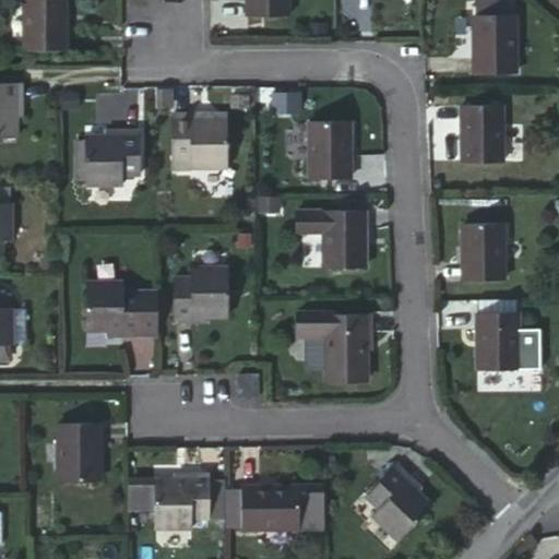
[(66,0),(24,0),(24,50),(66,49),(66,0)]
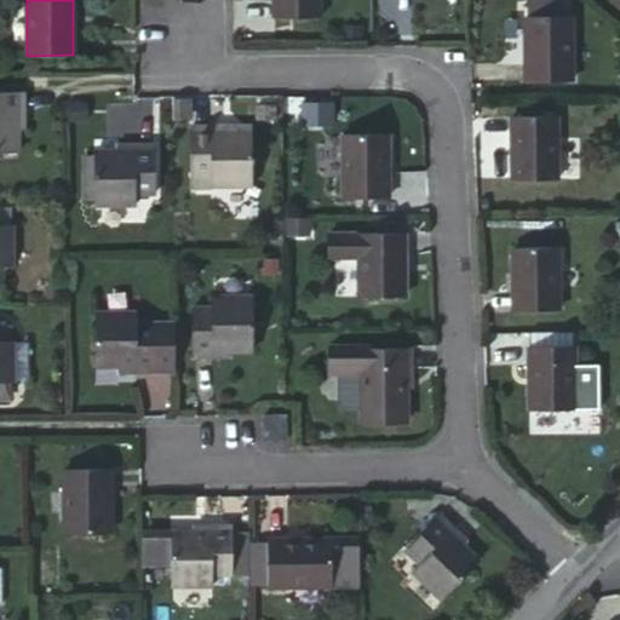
[(319,0),(271,0),(273,16),(320,16),(319,0)]
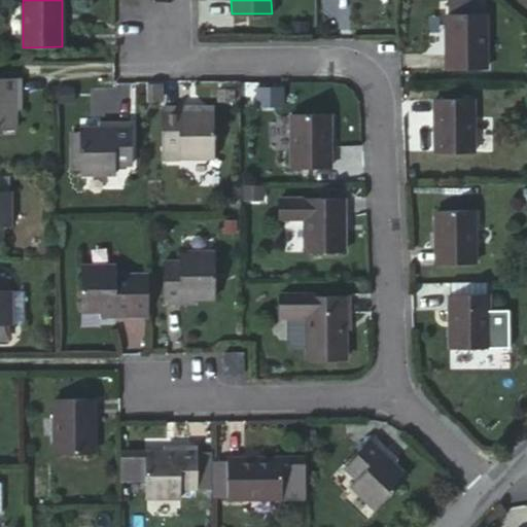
[(485,14),(447,14),(448,69),(486,69),(485,14)]
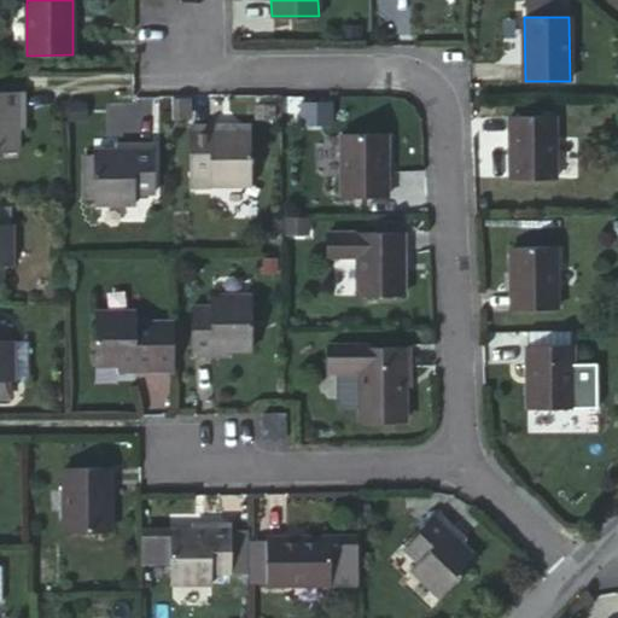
[(18,115),(25,116),(25,92),(0,92),(0,150),(18,151),(18,128),(18,115)]
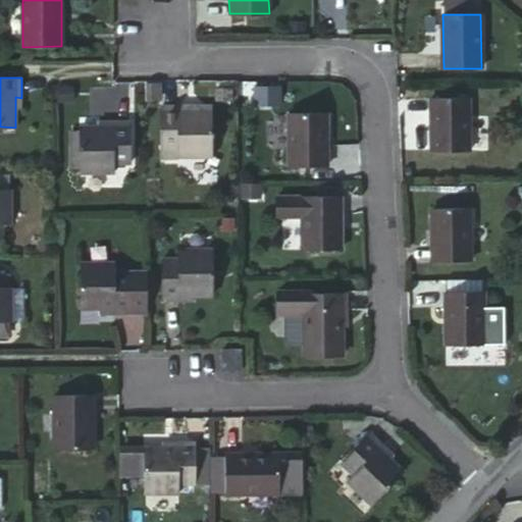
[(468,99),(432,99),(432,151),(469,152),(468,99)]
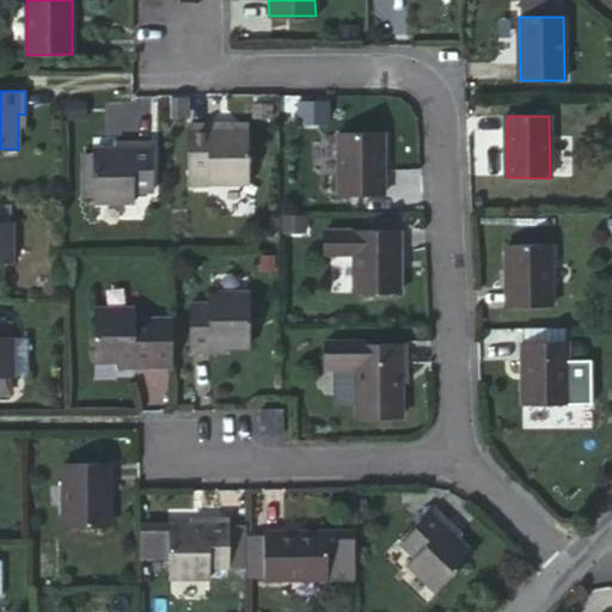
[(190,124),(190,175),(209,173),(209,184),(248,183),(249,132),(226,132),(213,132),(213,124),(190,124)]
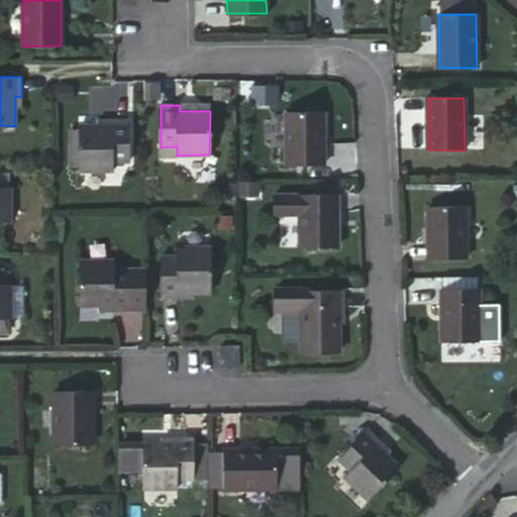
[(323,112),(286,113),(286,165),(323,165),(323,112)]
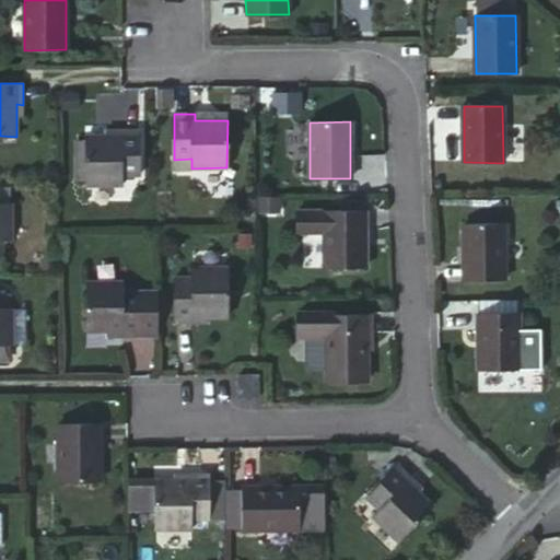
[(117,137),(105,137),(85,138),(86,143),(85,179),(85,185),(123,185),(123,174),(138,175),(138,131),(118,131),(117,137)]
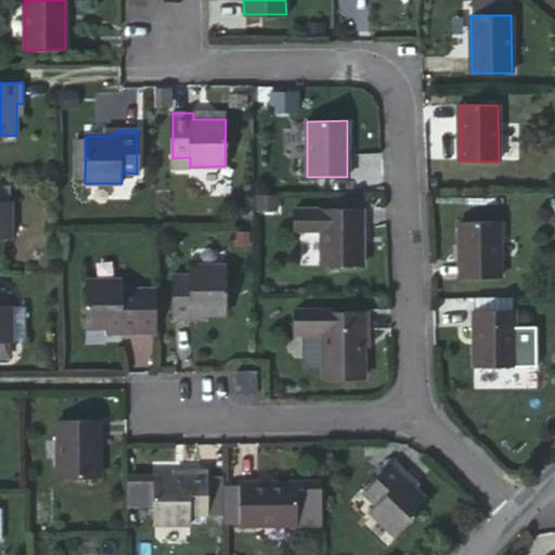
[(85,178),(86,142),(76,142),(75,179),(85,178)]
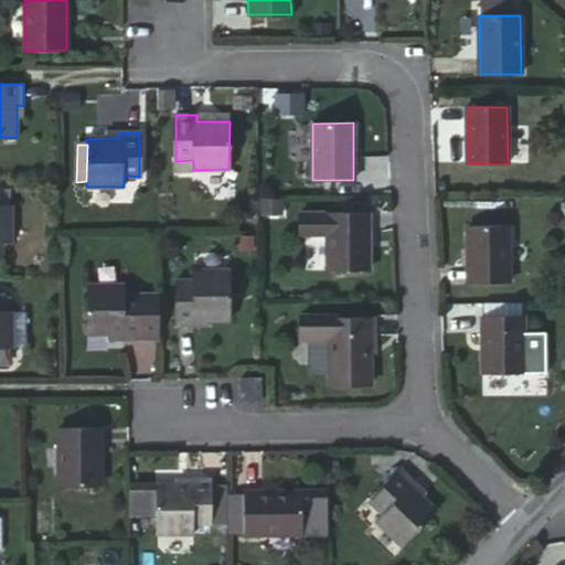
[(193,160),(176,161),(176,170),(193,170),(193,160)]
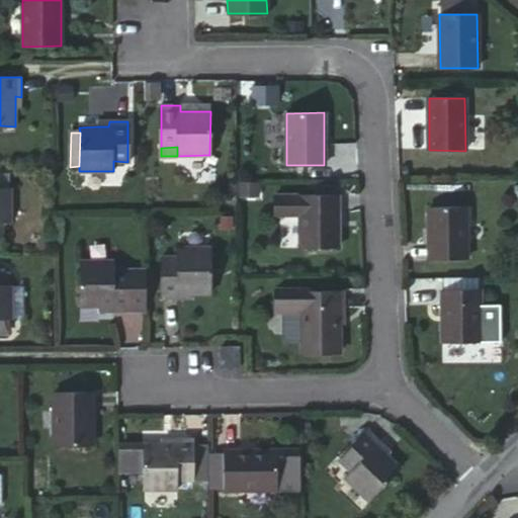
[(258,184),(242,184),(242,195),(258,195),(258,184)]
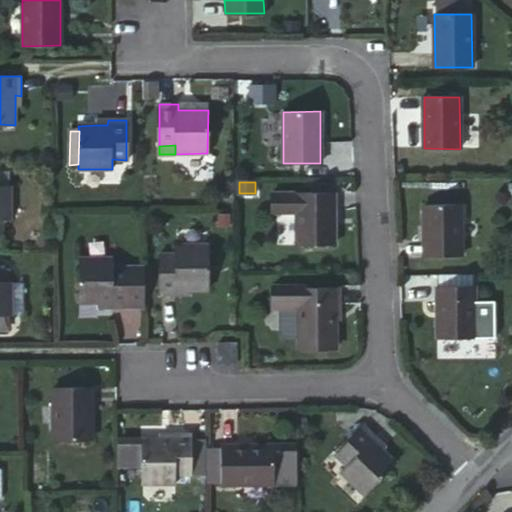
[(0,186),(0,234),(1,234),(1,219),(9,219),(9,187),(0,186)]
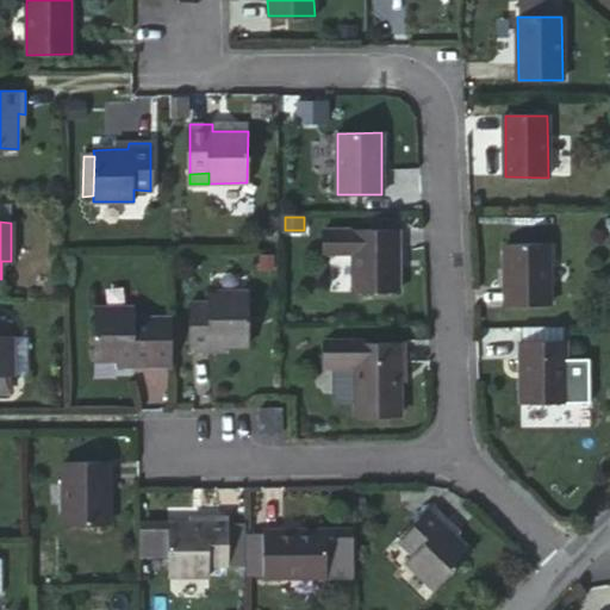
[(397,230),(323,230),(323,254),(353,254),(353,293),(398,292),(397,230)]
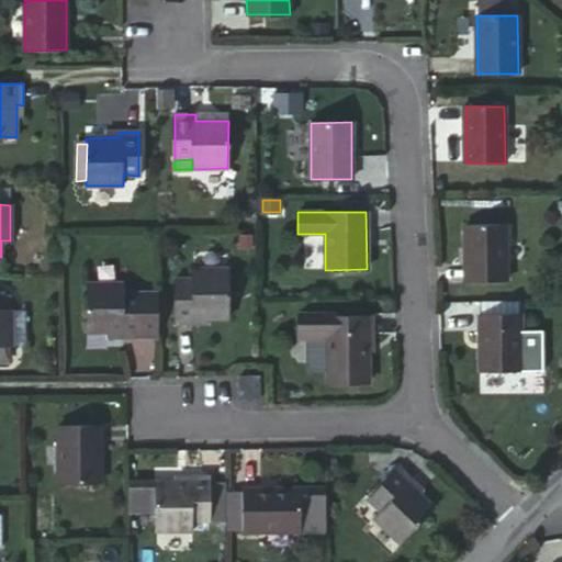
[(506,224),(464,225),(464,282),(506,281),(506,224)]
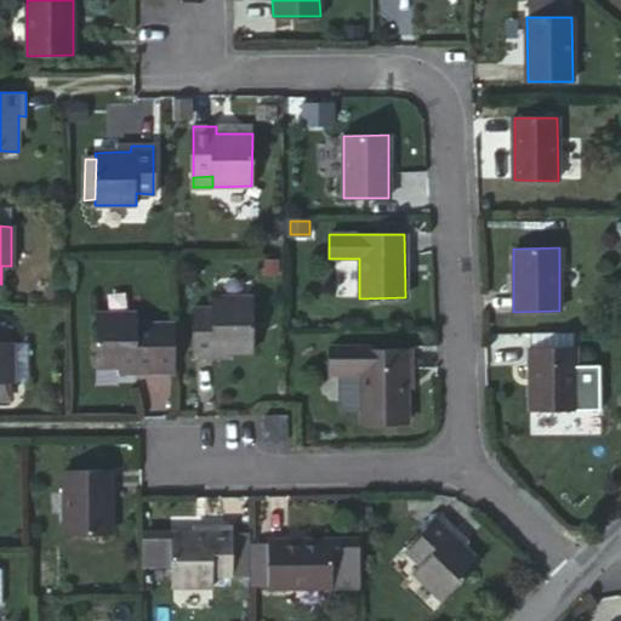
[(216,352),(231,352),(254,351),(254,297),(214,297),(212,307),(194,307),(194,358),(216,358),(216,352)]
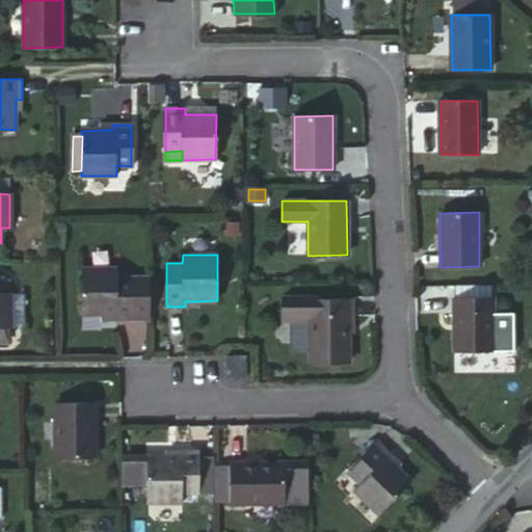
[(112,320),(151,320),(151,277),(116,277),(116,267),(82,269),(82,314),(101,314),(112,314),(112,320)]
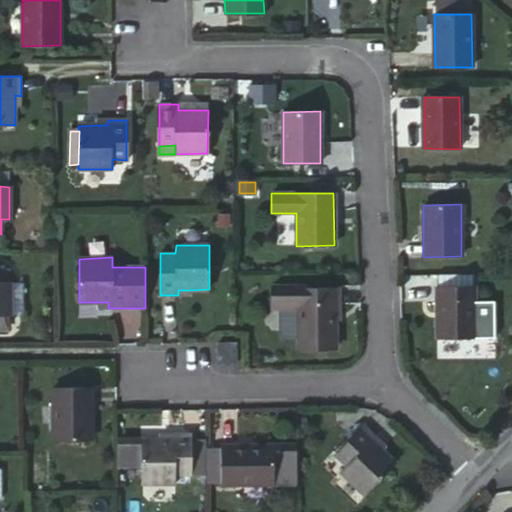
[(0,269),(0,313),(22,314),(22,282),(1,282),(1,269),(0,269)]
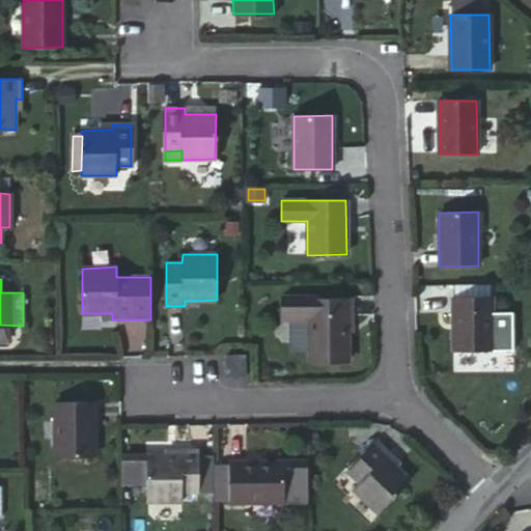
[(280,314),(288,315),(308,315),(309,347),(309,354),(347,353),(348,353),(346,299),(308,299),(308,296),(280,297),(280,314)]
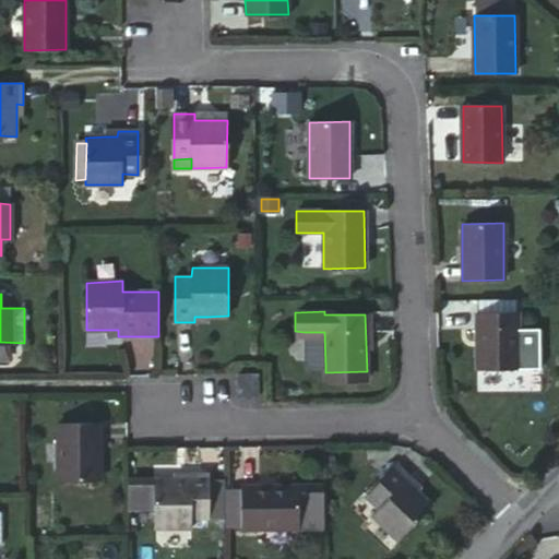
[(518,312),(478,313),(478,370),(519,370),(518,312)]
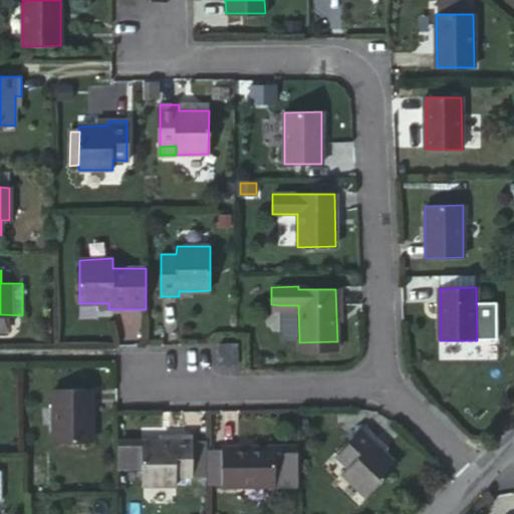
[(298,305),(279,305),(278,331),(288,336),(299,336),(298,305)]
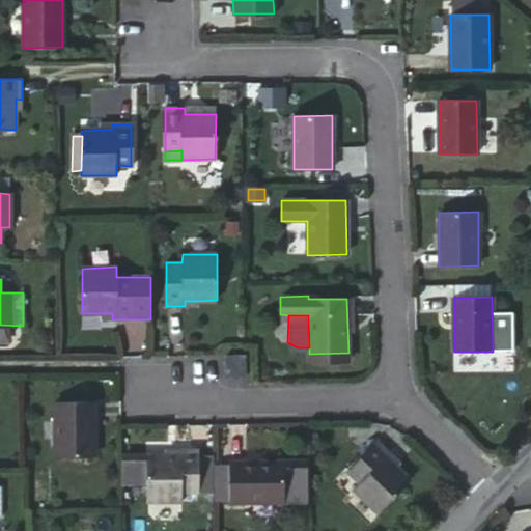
[(347,363),(347,353),(309,354),(309,363),(347,363)]
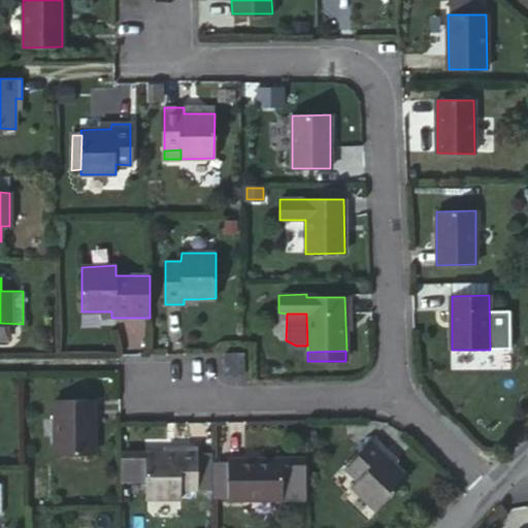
[(243,355),(224,355),(224,374),(243,374),(243,355)]
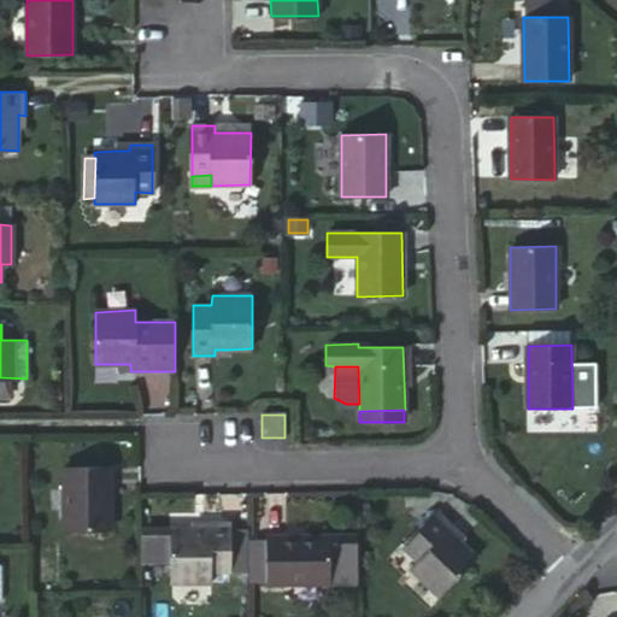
[(109,468),(64,468),(64,530),(109,528),(109,468)]
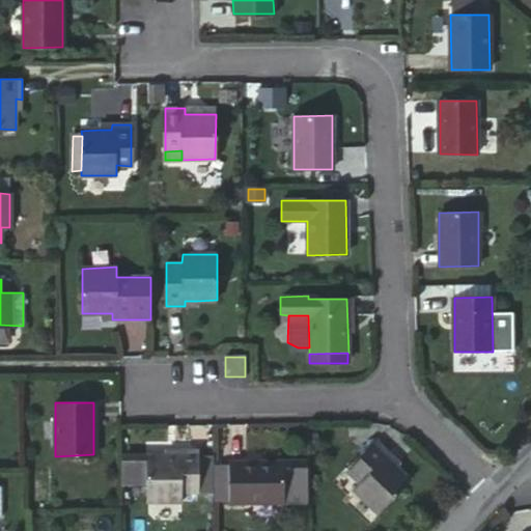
[(387,459),(391,454),(376,442),(348,470),(359,481),(353,490),(378,513),(409,481),(394,466),(387,459)]
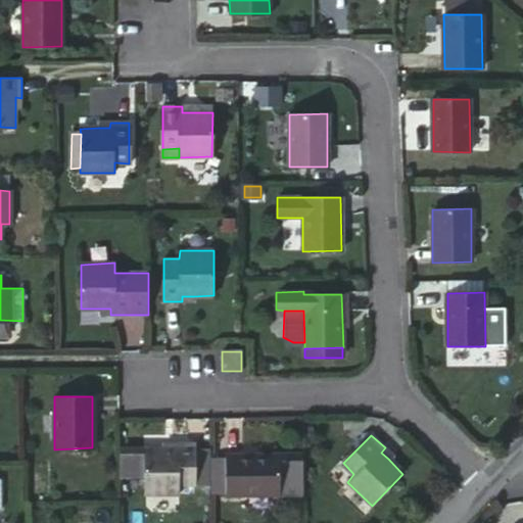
[(174,449),(164,449),(145,449),(146,492),(180,493),(180,483),(195,482),(194,443),(174,443),(174,449)]
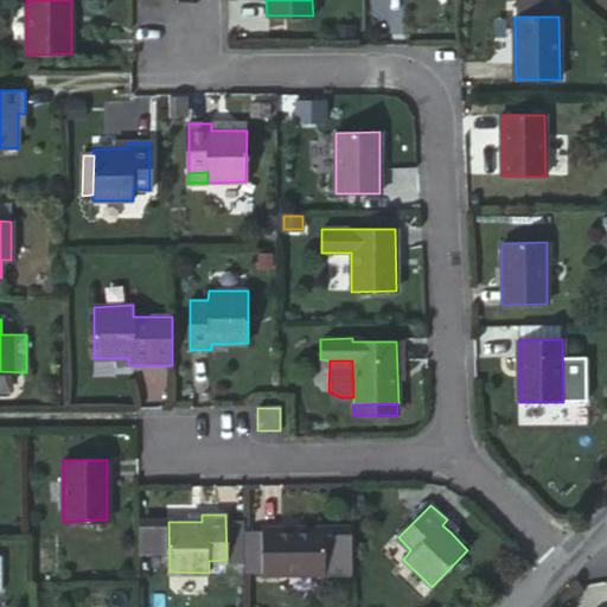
[(455,528),(447,519),(442,525),(451,532),(455,528)]
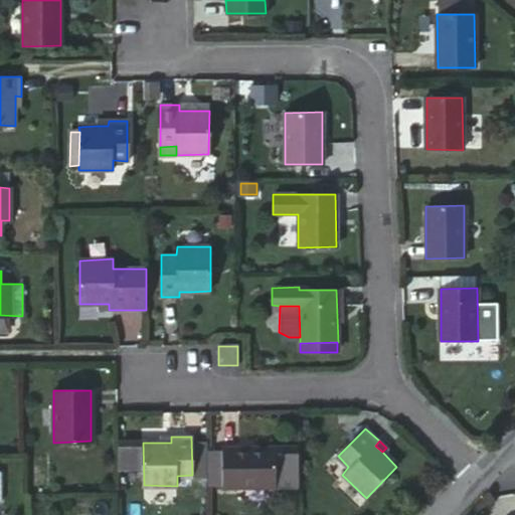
[(276,448),(222,449),(222,451),(222,485),(222,487),(294,487),(294,449),(276,449),(276,448)]
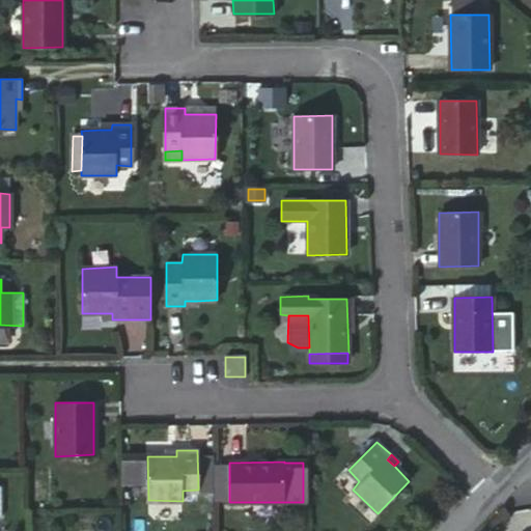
[(229,500),(229,465),(217,465),(216,500),(229,500)]
